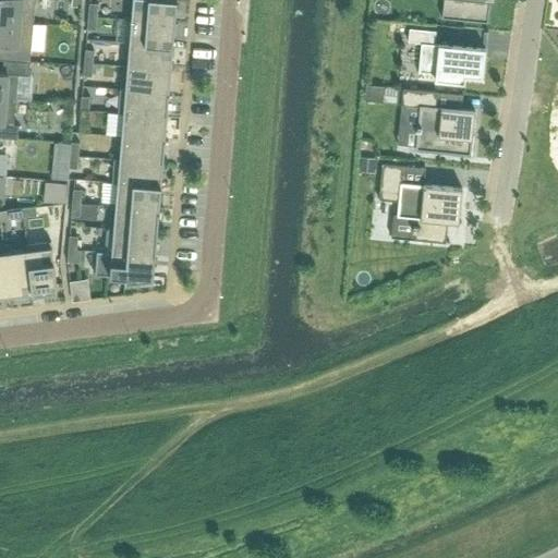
[(0,0),(0,20),(33,23),(34,0),(0,0)]
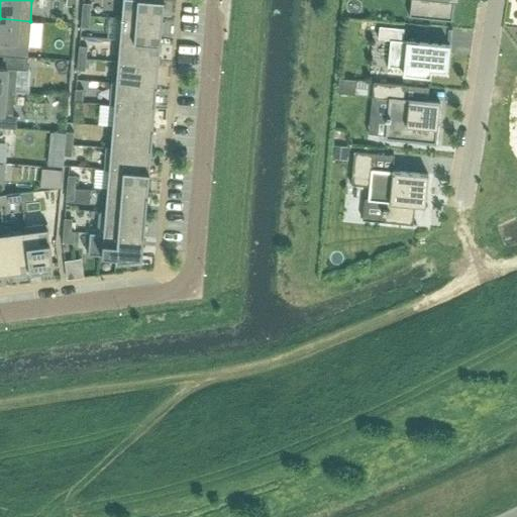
[(163,0),(122,0),(121,18),(162,21),(163,0)]
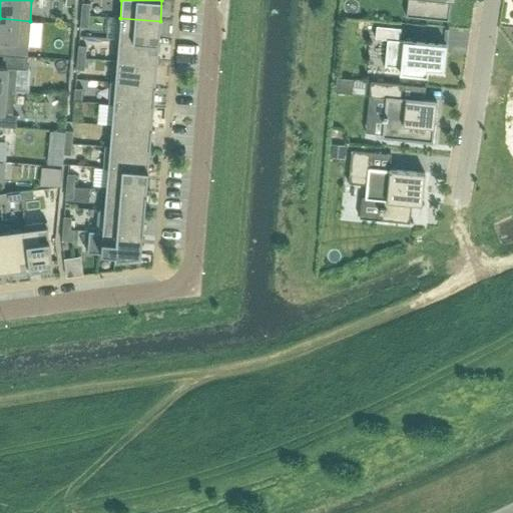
[(454,0),(453,0),(407,0),(406,16),(448,20),(450,0),(454,0)]
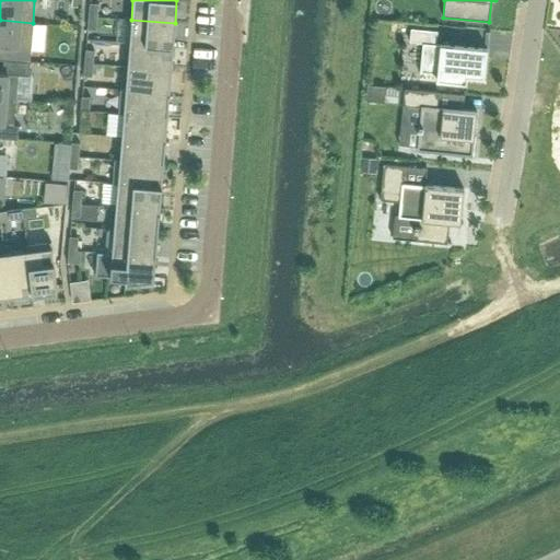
[(90,2),(89,15),(97,16),(98,3),(90,2)]
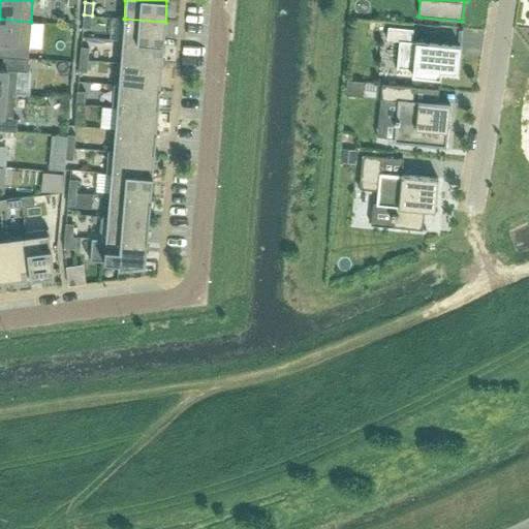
[(82,27),(91,28),(92,16),(84,14),(82,27)]
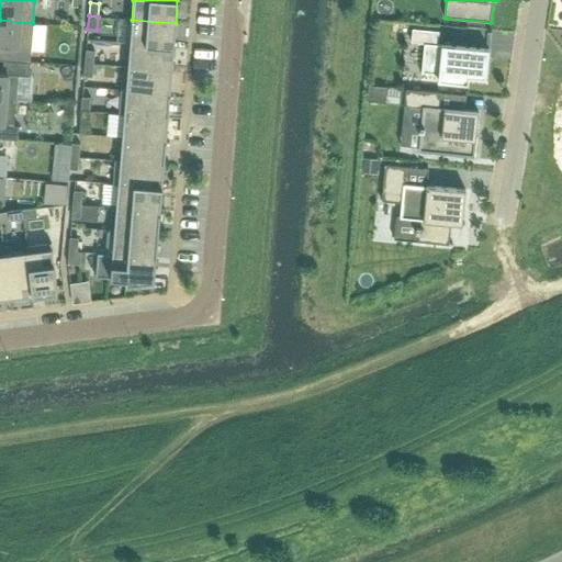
[(45,45),(48,21),(36,19),(33,43),(45,45)]
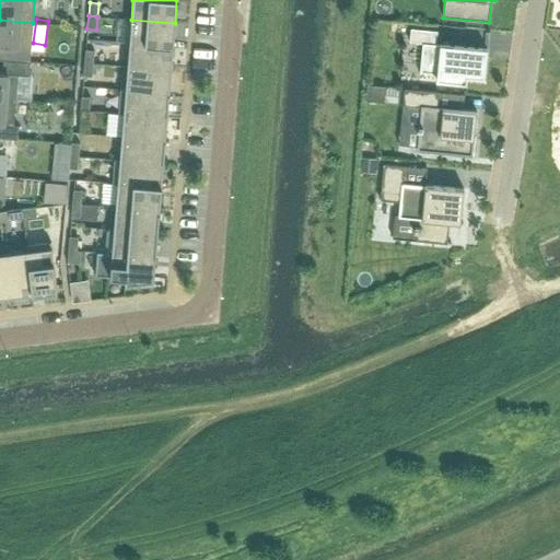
[(30,62),(33,23),(0,20),(0,46),(4,47),(3,60),(30,62)]
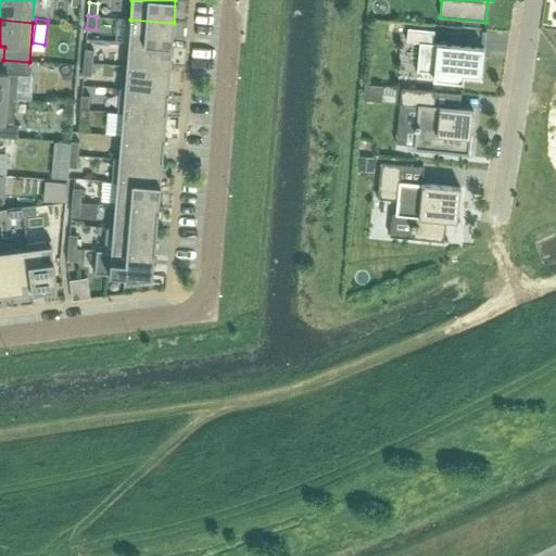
[(174,23),(130,20),(128,42),(172,47),(174,23)]
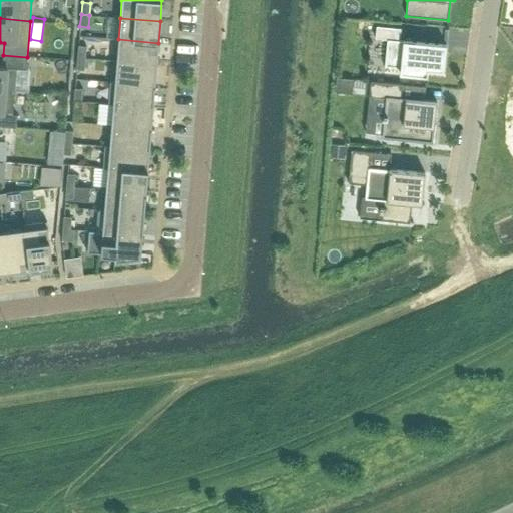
[(443,64),(445,44),(398,40),(399,28),(375,25),(374,38),(386,39),(383,65),(399,67),(398,73),(426,76),(427,70),(442,71),(443,64)]
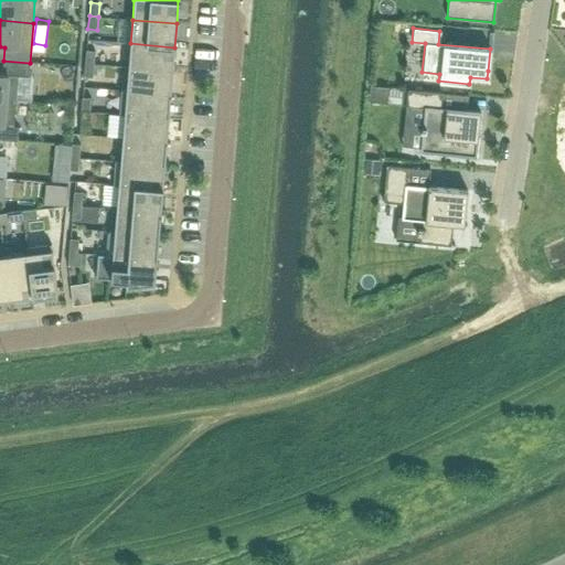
[(174,48),(130,43),(128,66),(172,71),(174,48)]
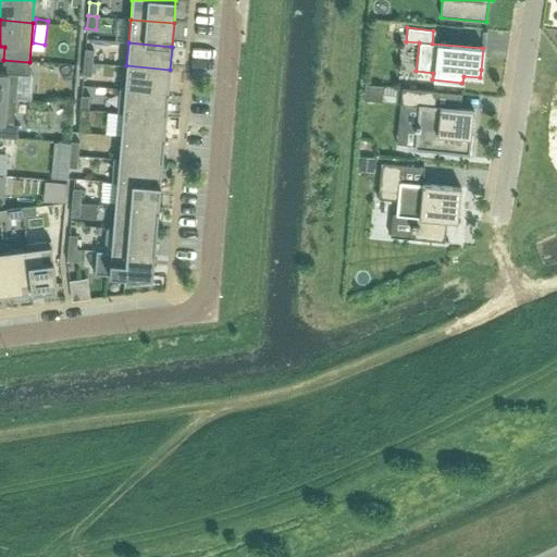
[(85,49),(84,62),(93,63),(94,50),(85,49)]
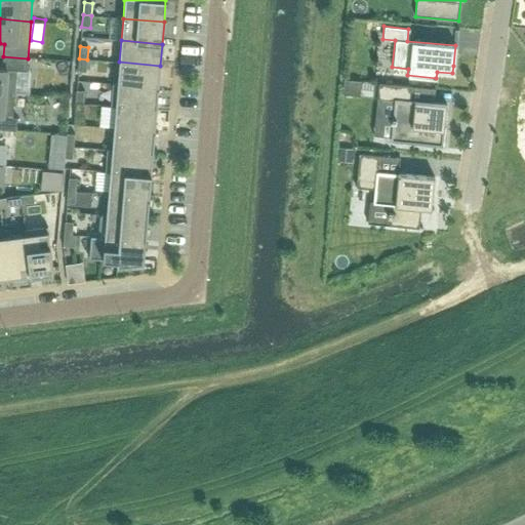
[(27,71),(28,58),(3,56),(2,68),(0,68),(0,91),(14,93),(16,70),(27,71)]
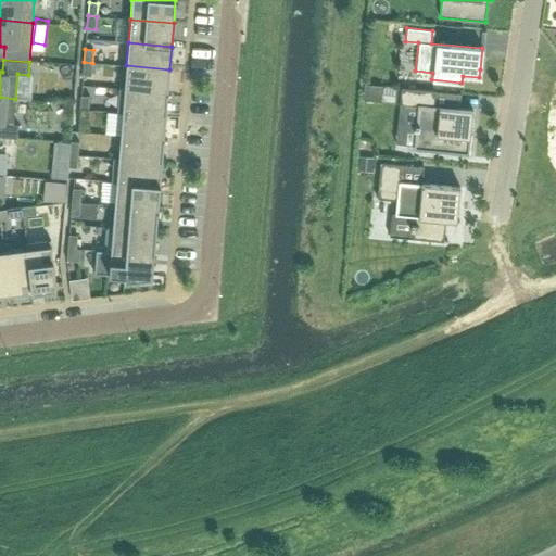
[(83,75),(91,76),(92,63),(84,62),(83,75)]
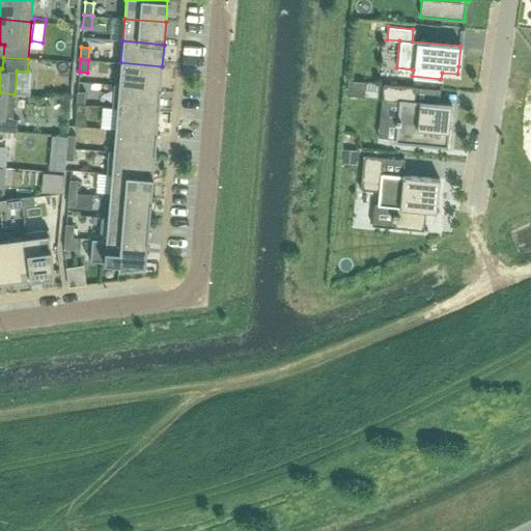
[(162,66),(120,62),(118,84),(118,85),(161,88),(162,66)]
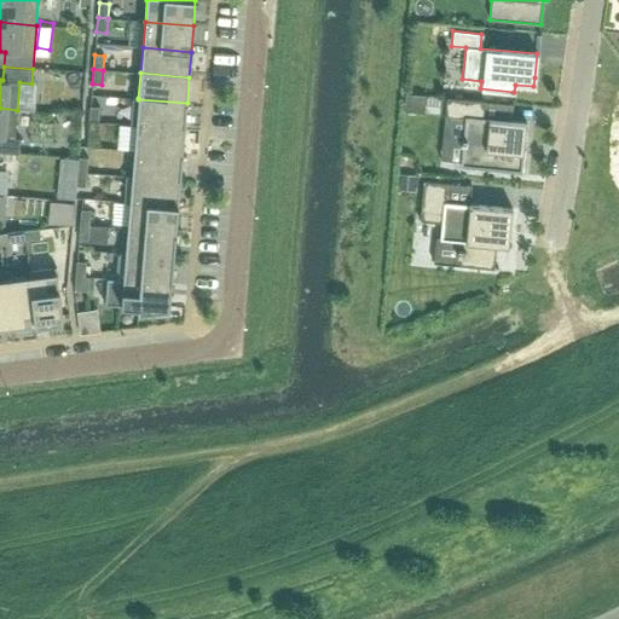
[(138,99),(138,98),(133,98),(131,126),(136,126),(137,125),(185,128),(187,103),(138,99)]
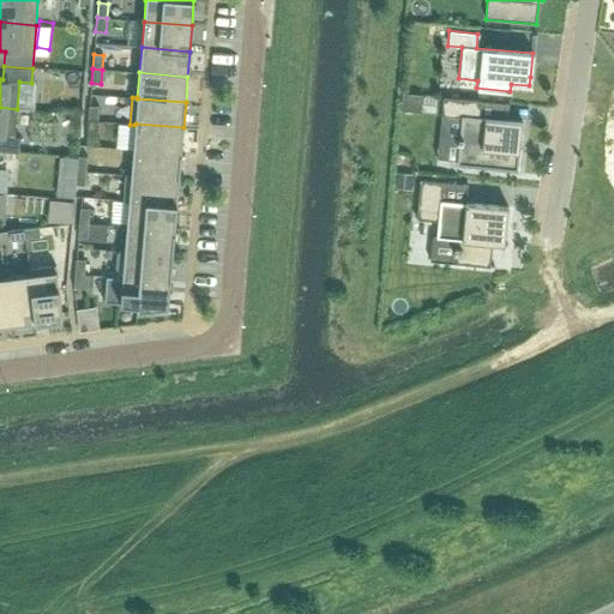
[(458,143),(456,164),(517,170),(522,121),(480,116),(481,101),(443,97),(441,115),(461,116),(459,138),(456,137),(456,143),(458,143)]
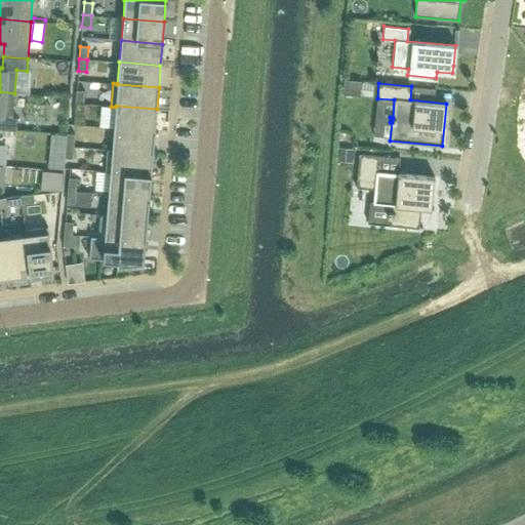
[(76,90),(75,103),(83,103),(84,90),(76,90)]
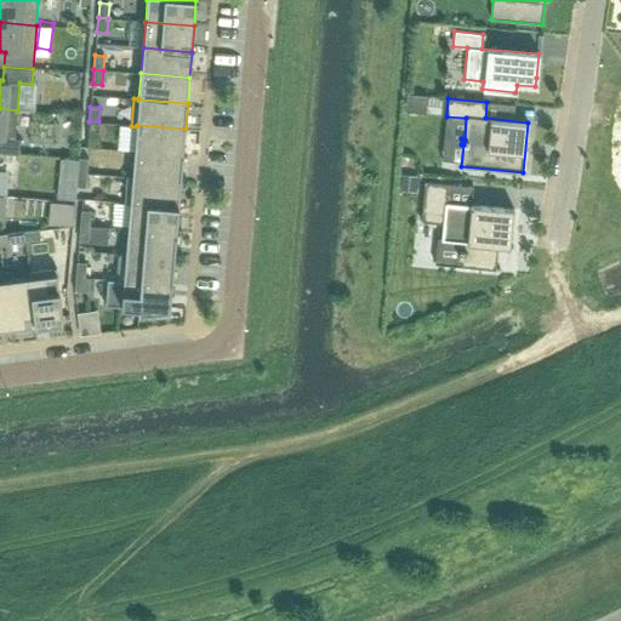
[(15,138),(17,110),(0,108),(0,152),(20,154),(21,140),(15,138)]
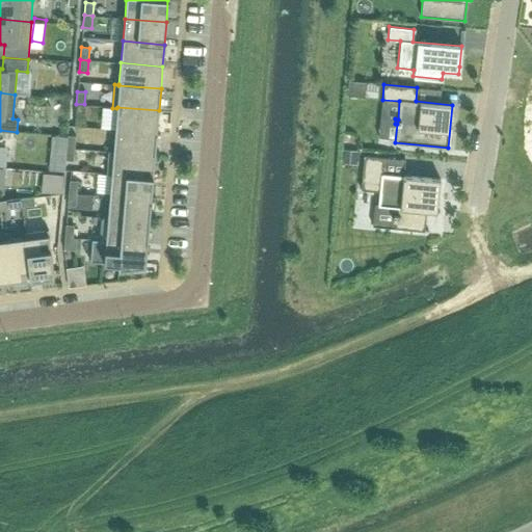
[(75,116),(83,117),(84,104),(76,104),(75,116)]
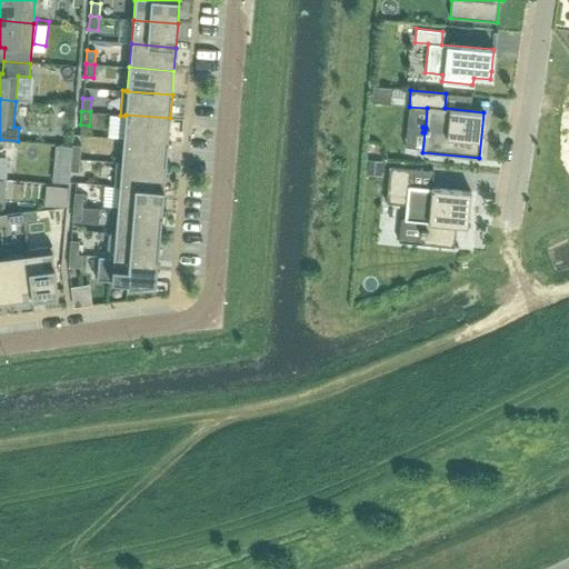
[(126,115),(125,116),(123,138),(168,142),(170,118),(126,115)]
